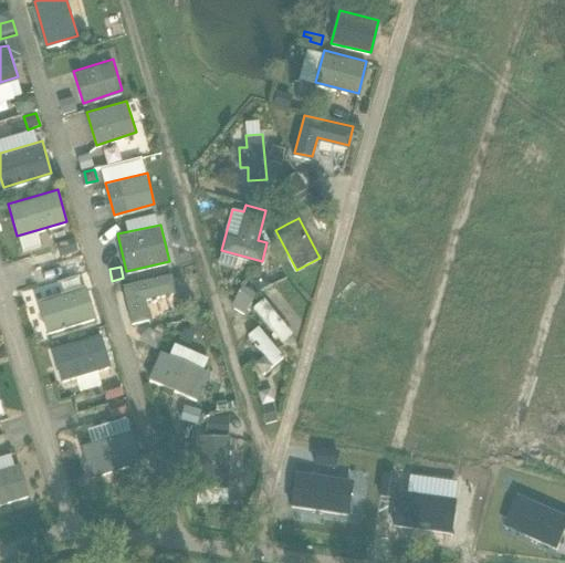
[(173,272),(123,283),(132,322),(149,318),(146,298),(176,290),(173,272)]
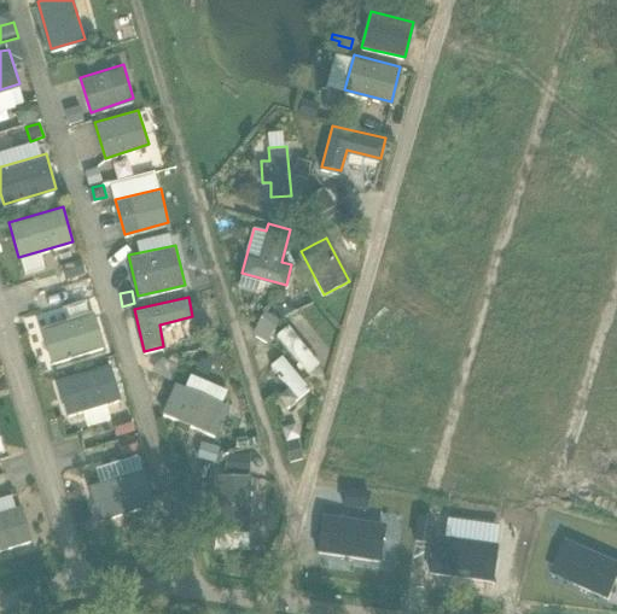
[(268,340),(283,317),(267,308),(254,331),(268,340)]
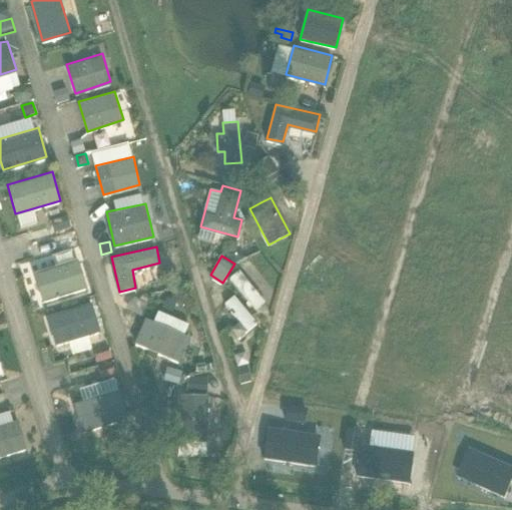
[(77,259),(34,271),(43,301),(87,287),(77,259)]
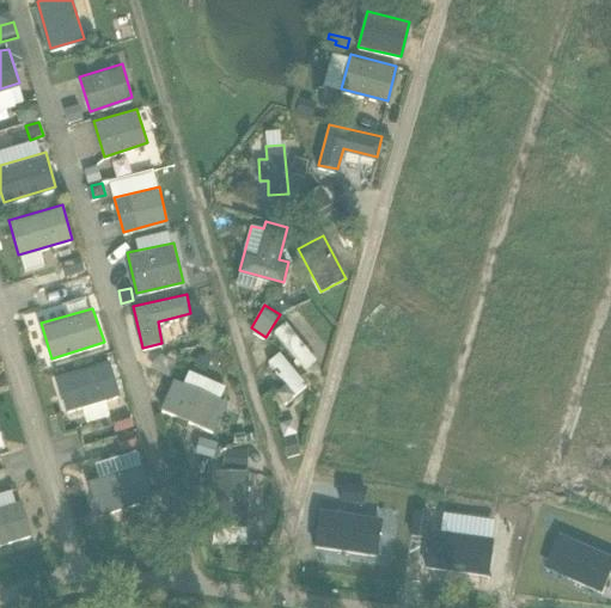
[(305,367),(330,350),(312,325),(298,335),(288,320),(279,326),(305,367)]
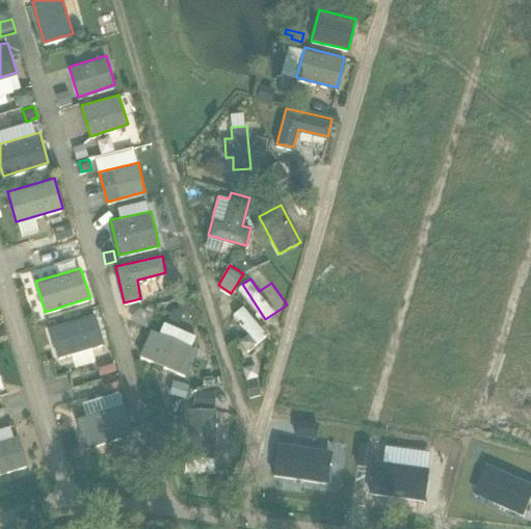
[(247,303),(235,312),(256,344),(267,337),(247,303)]
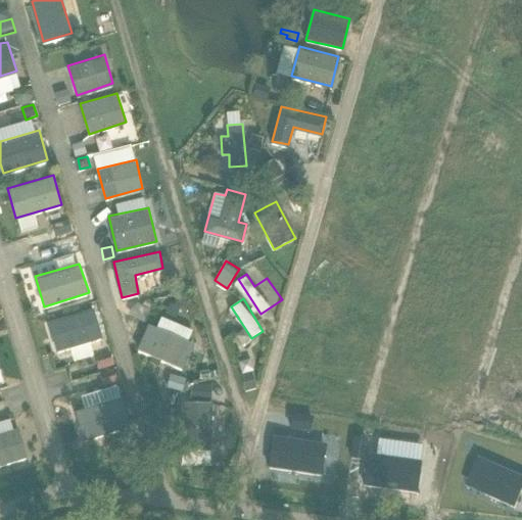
[(136,303),(131,313),(143,319),(147,310),(136,303)]
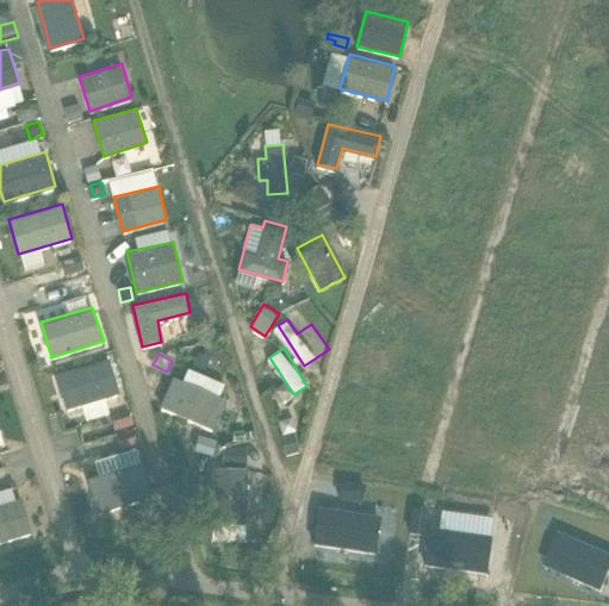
[(109,358),(54,375),(63,408),(119,392),(109,358)]
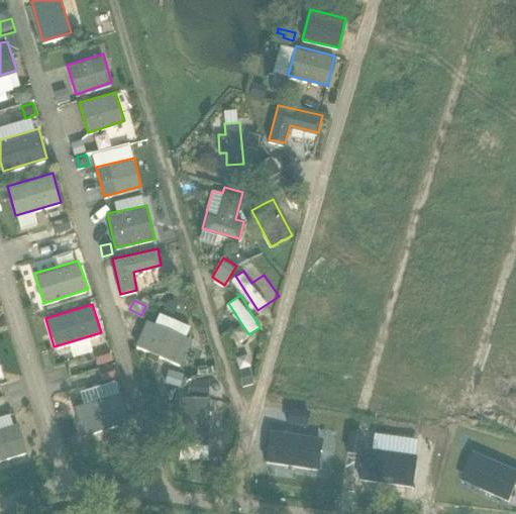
[(192,338),(146,319),(135,345),(181,364),(192,338)]
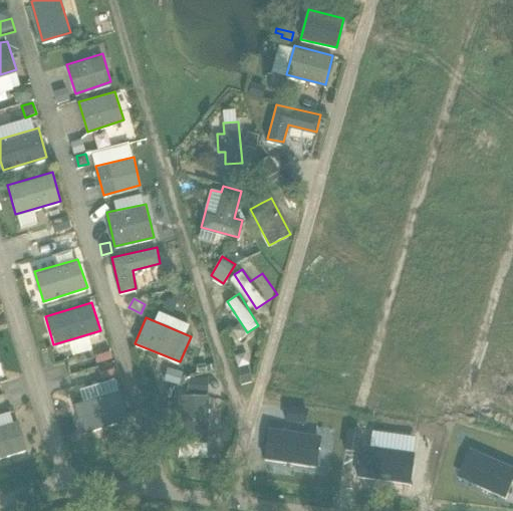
[(512,333),(504,337),(512,358),(512,369),(510,370),(512,376),(512,333)]
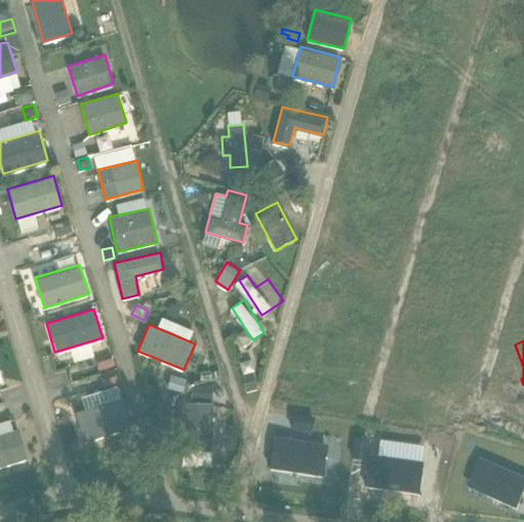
[(163,411),(176,415),(187,378),(173,374),(163,411)]
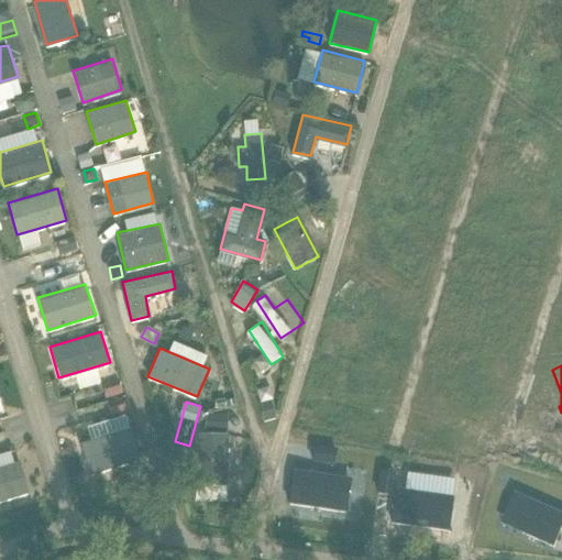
[(129,427),(80,441),(90,474),(139,459),(129,427)]
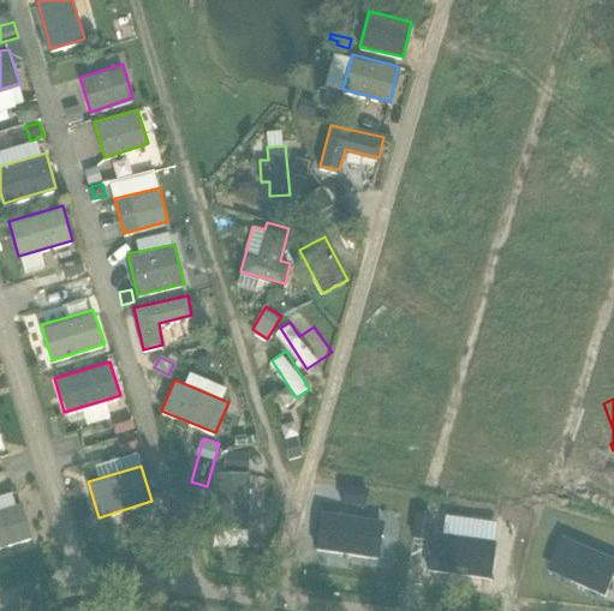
[(249,472),(213,472),(212,527),(249,527),(249,472)]
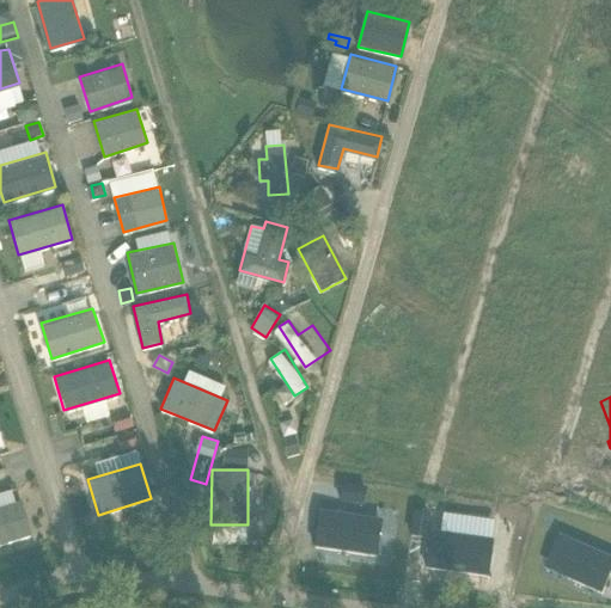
[(342,485),(340,502),(365,505),(367,487),(342,485)]
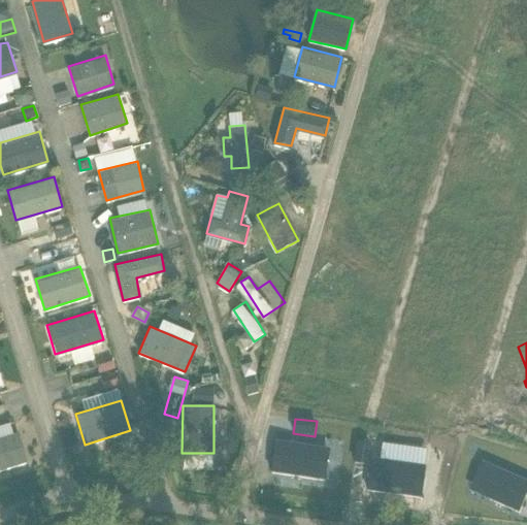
[(19,431),(0,436),(0,469),(27,462),(19,431)]
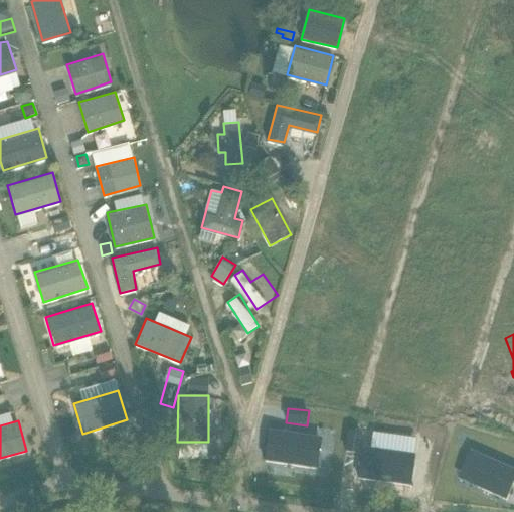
[(269,431),(265,462),(316,470),(318,454),(299,452),(302,436),(269,431)]
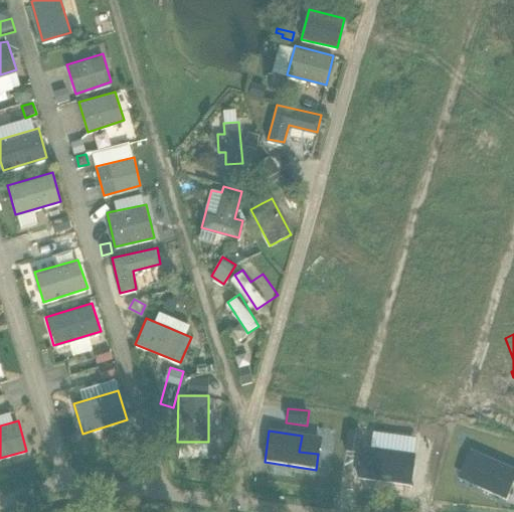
[(347,431),(344,451),(359,453),(361,433),(347,431)]
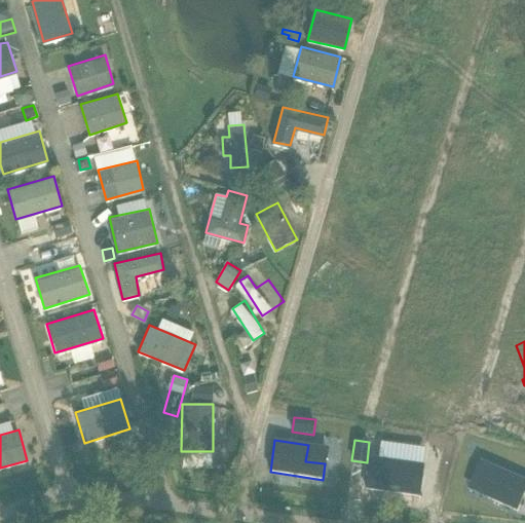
[(370,457),(366,489),(419,497),(421,481),(402,479),(404,461),(370,457)]
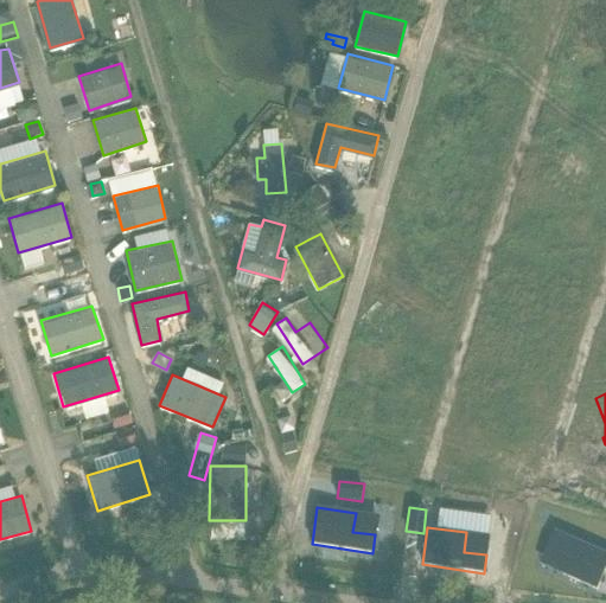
[(595,590),(605,587),(605,550),(601,533),(581,539),(595,590)]
